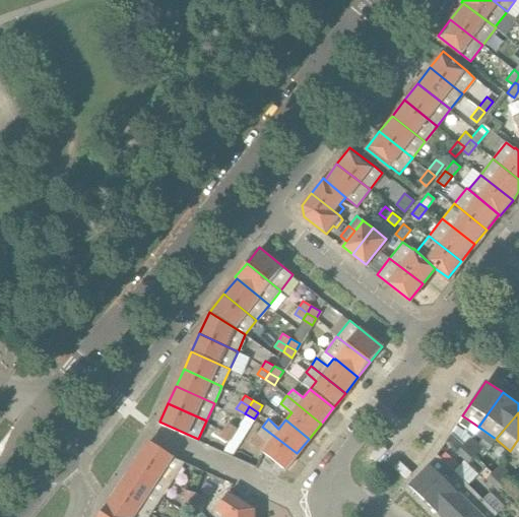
[(223,429),(233,434),(237,428),(228,422),(223,429)]
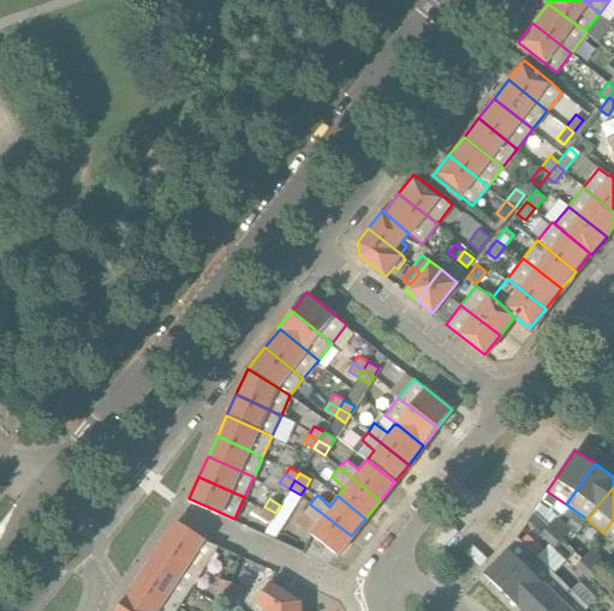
[(337,555),(351,535),(310,504),(305,511),(296,522),(309,533),(337,555)]
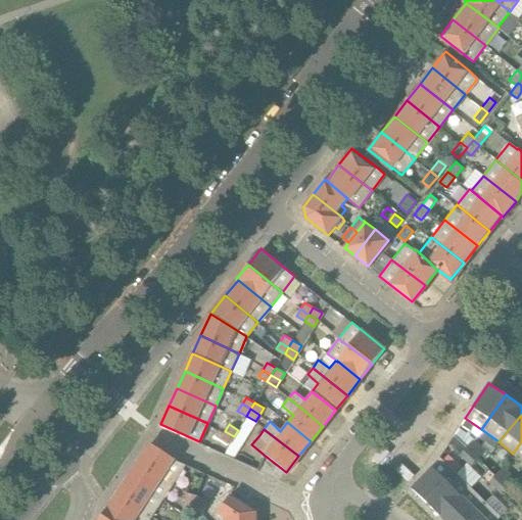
[(230,443),(234,436),(225,431),(221,437),(230,443)]
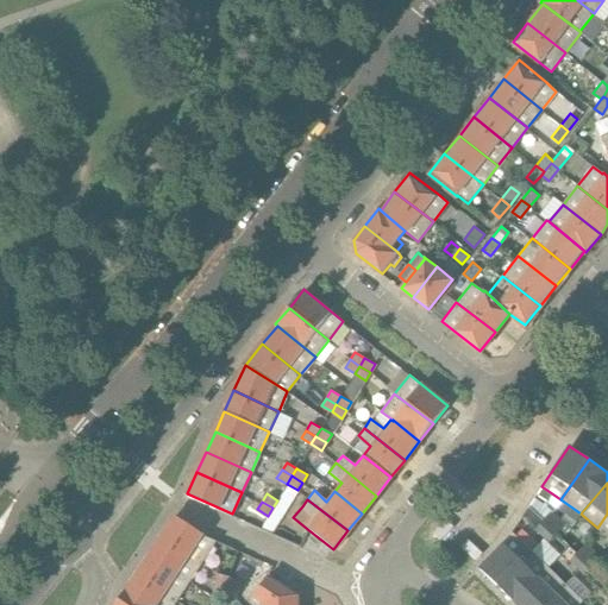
[(268,516),(277,522),(283,515),(273,508),(268,516)]
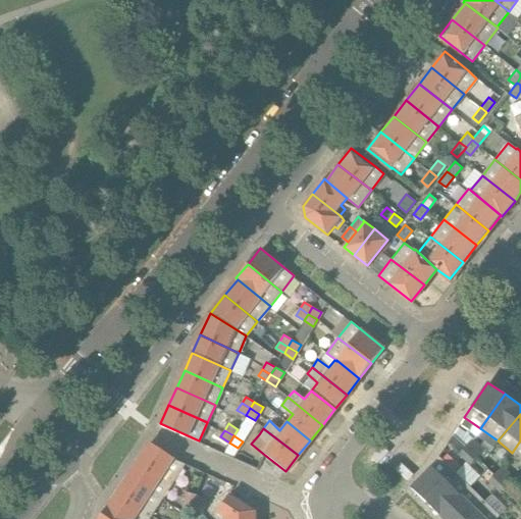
[(465,446),(471,451),(477,444),(472,438),(465,446)]
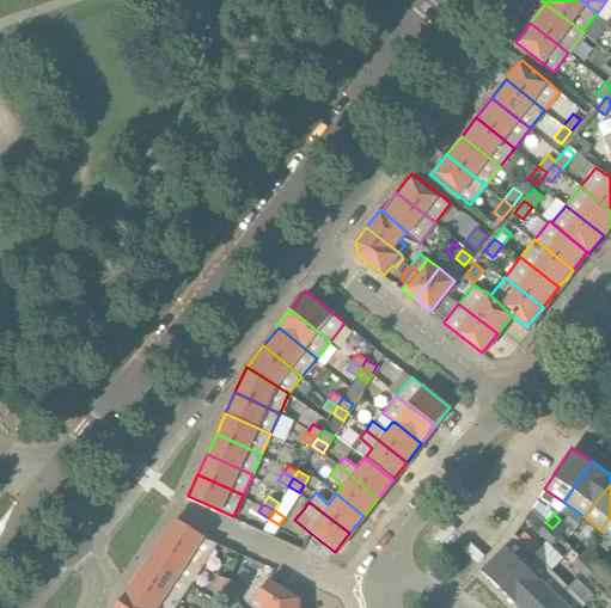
[(610,516),(600,530),(610,539),(610,516)]
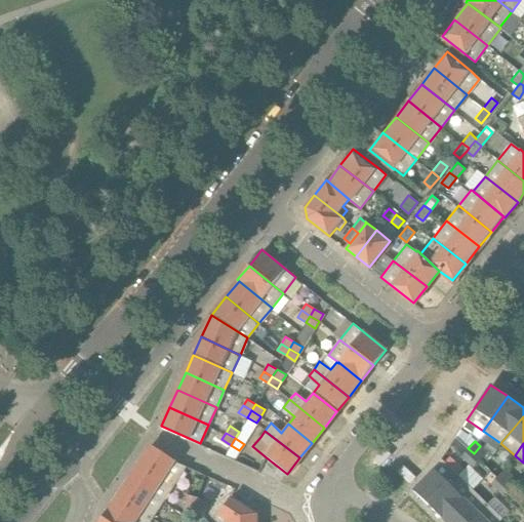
[(173,485),(185,468),(151,445),(139,462),(173,485)]
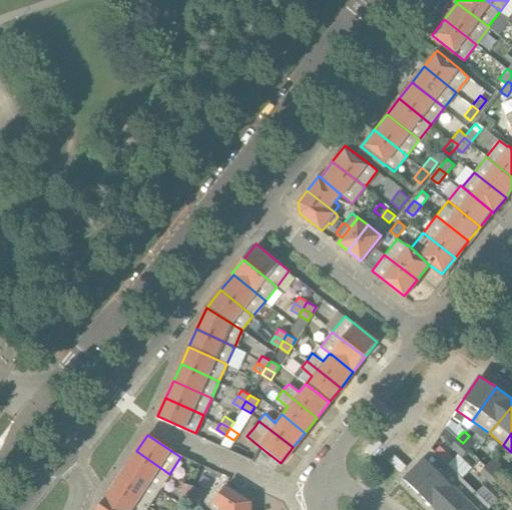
[(463,443),(468,449),(475,441),(469,436),(463,443)]
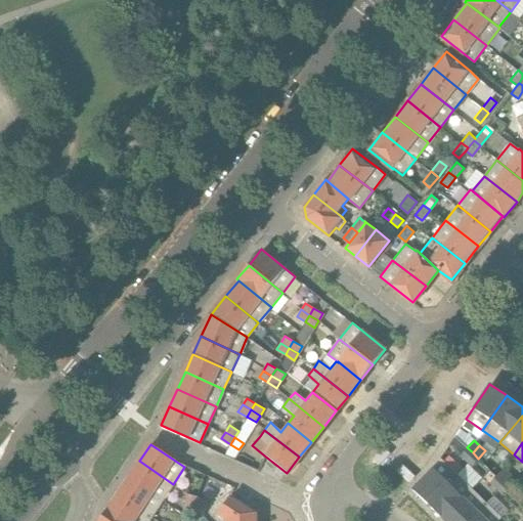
[(460,456),(466,461),(473,452),(467,447),(460,456)]
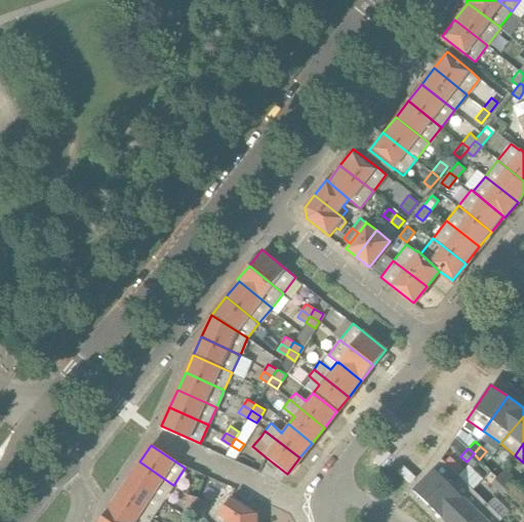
[(467,462),(472,467),(479,459),(474,453),(467,462)]
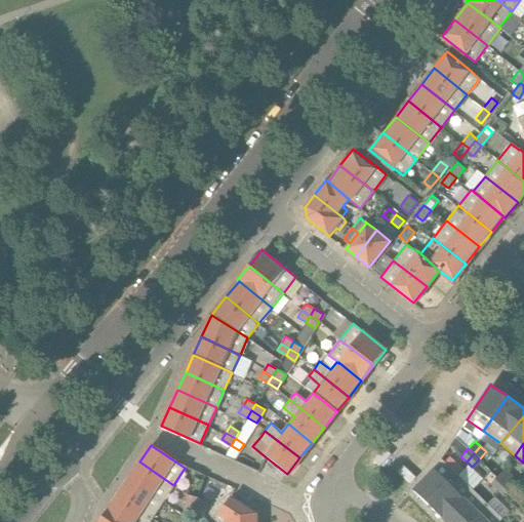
[(412,489),(429,505),(458,475),(442,458),(434,470),(412,489)]
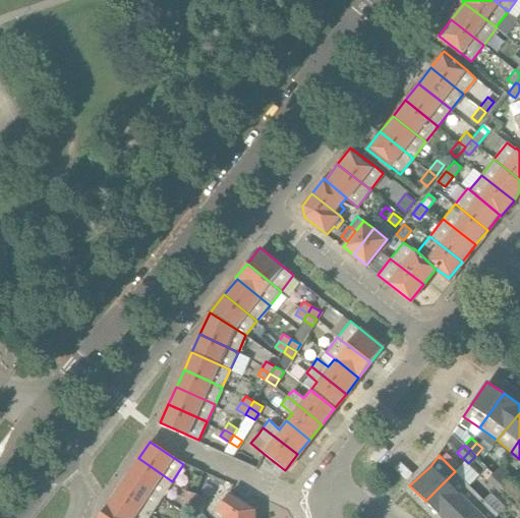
[(162,498),(172,481),(138,458),(127,474),(162,498)]
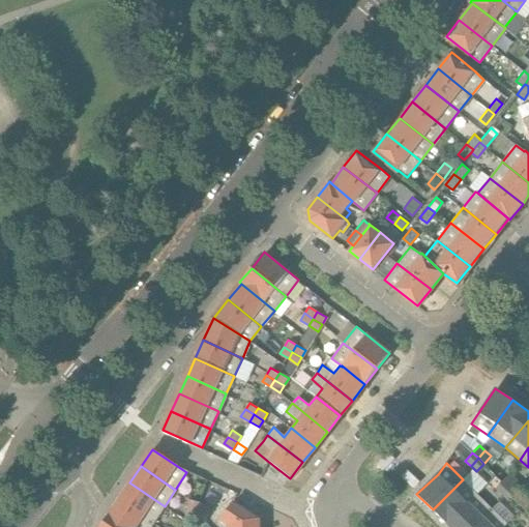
[(502,480),(508,486),(516,478),(509,472),(502,480)]
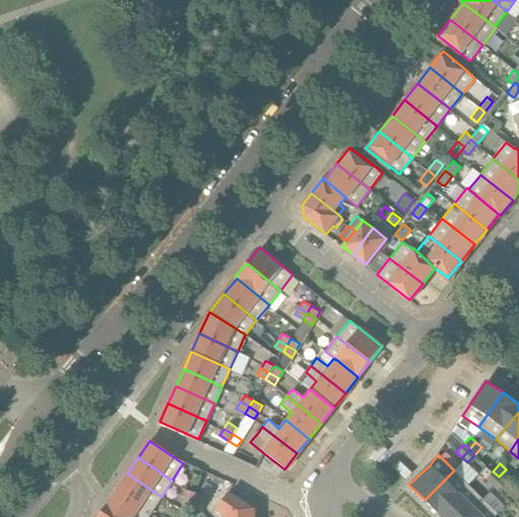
[(499,476),(505,481),(511,474),(506,469),(499,476)]
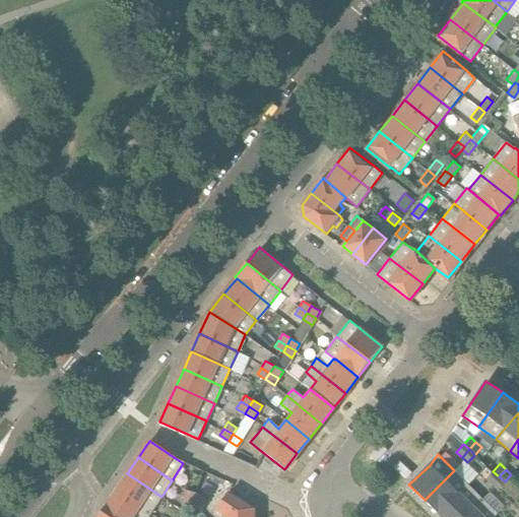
[(425,500),(439,514),(468,483),(454,470),(425,500)]
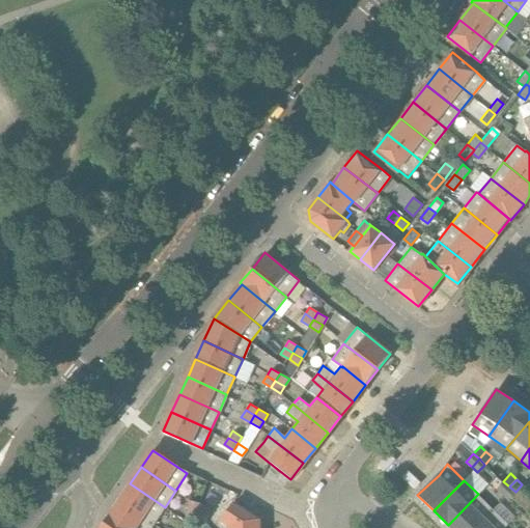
[(496,489),(502,495),(509,487),(503,481),(496,489)]
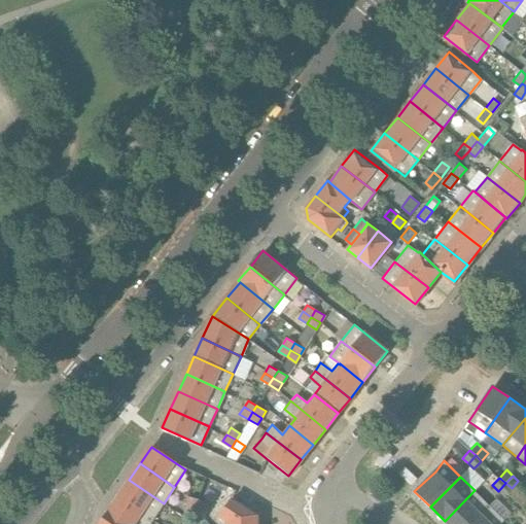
[(153,520),(164,503),(129,480),(118,496),(153,520)]
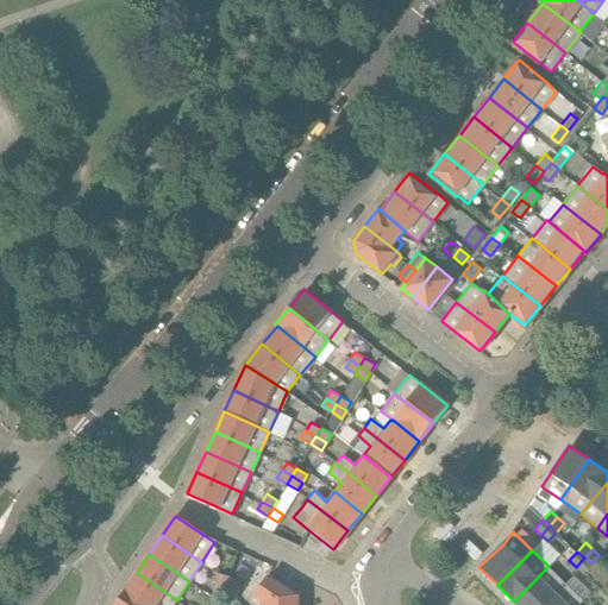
[(576,567),(583,573),(591,563),(584,558),(576,567)]
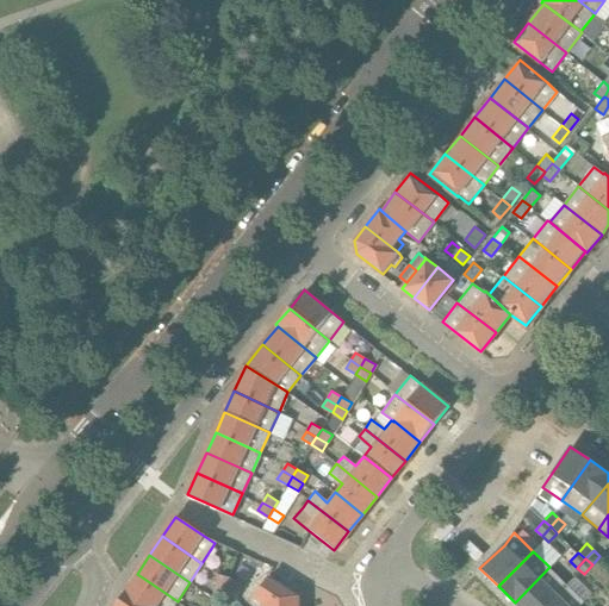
[(515,603),(519,605),(544,605),(566,583),(550,567),(515,603)]
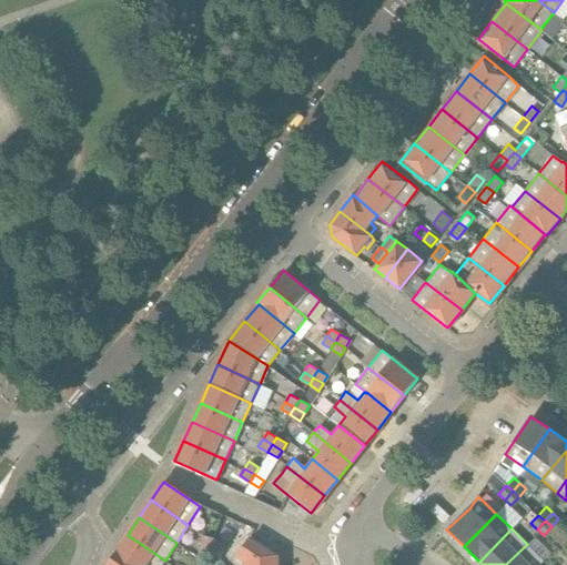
[(161,564),(165,561),(128,535),(115,553),(133,564),(161,564)]
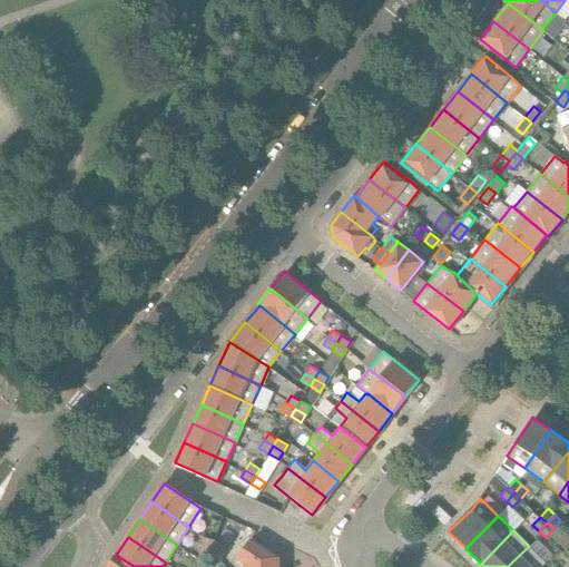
[(202,546),(213,549),(215,540),(204,537),(202,546)]
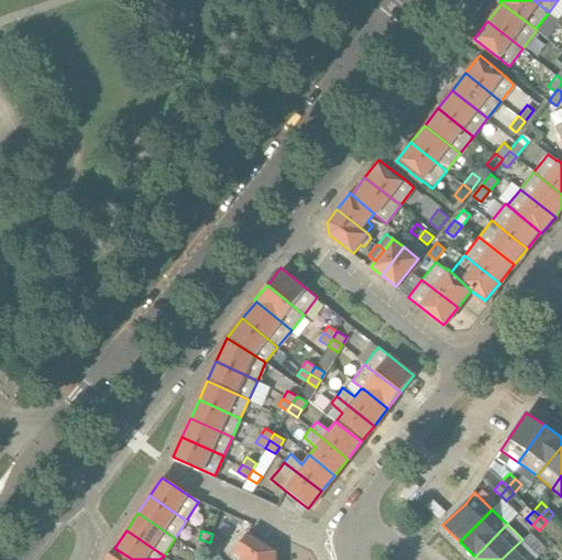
[(210,542),(221,545),(223,537),(212,534),(210,542)]
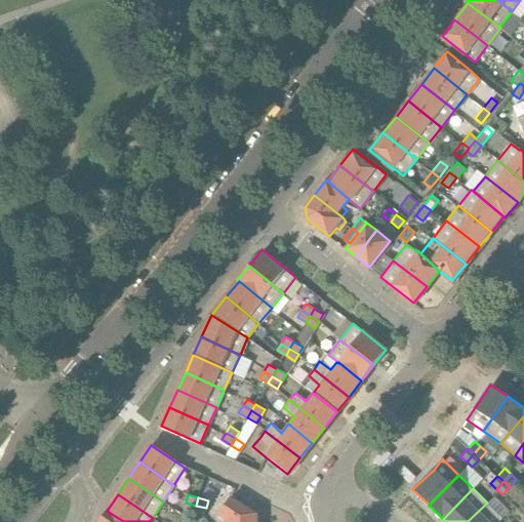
[(225,521),(255,521),(256,514),(230,497),(217,516),(225,521)]
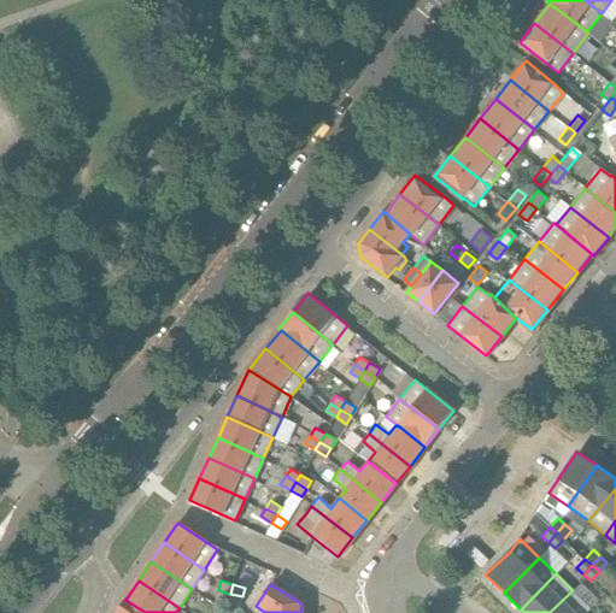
[(216,599),(228,602),(230,594),(218,590),(216,599)]
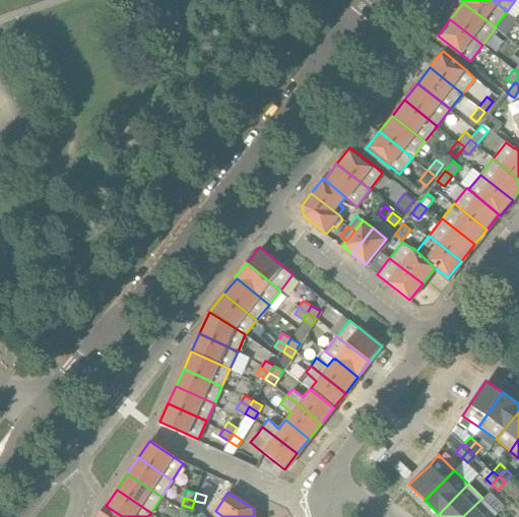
[(492,516),(497,512),(482,498),(463,516),(492,516)]
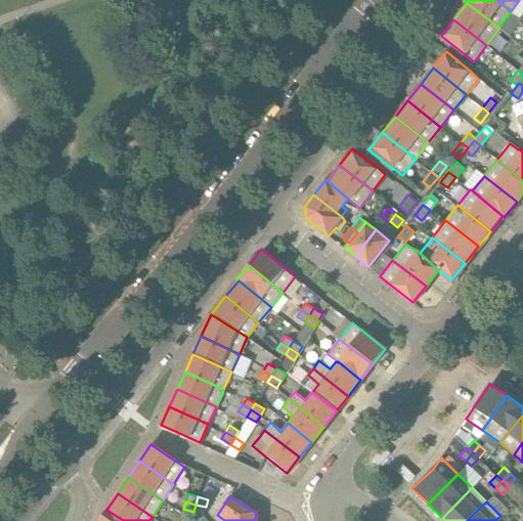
[(193,512),(203,515),(206,507),(195,505),(193,512)]
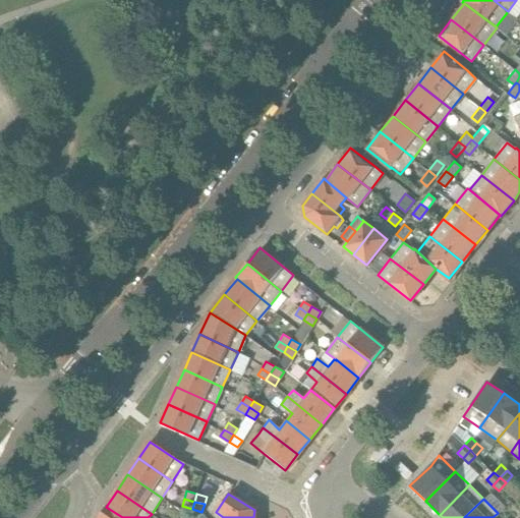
[(122,517),(106,507),(105,506),(98,517),(122,517)]
